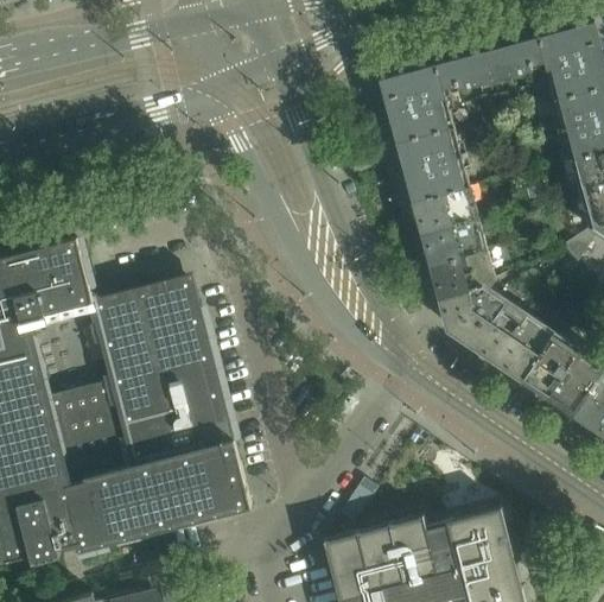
[(592,27),(538,42),(544,65),(542,65),(545,74),(601,58),(592,27)]
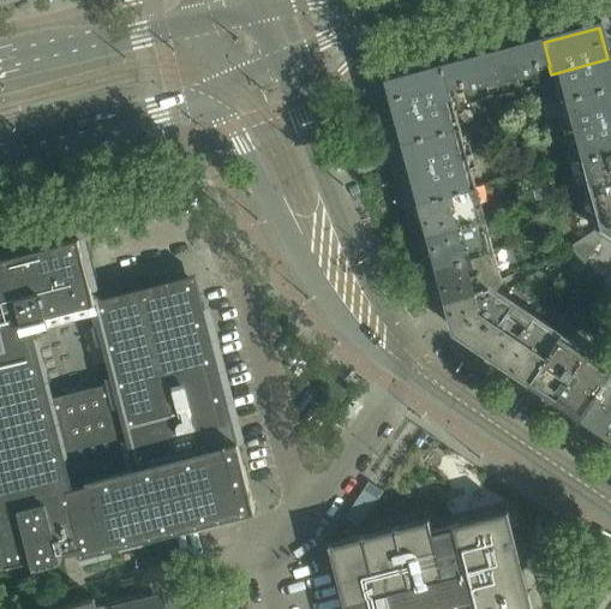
[(544,42),(441,71),(447,93),(461,89),(462,93),(535,75),(535,70),(549,66),(550,66),(544,42)]
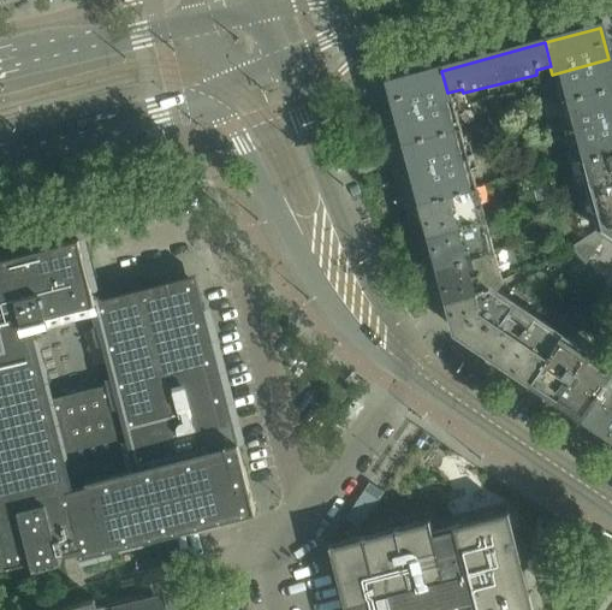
[(611,73),(608,59),(552,75),(560,105),(611,90),(611,73)]
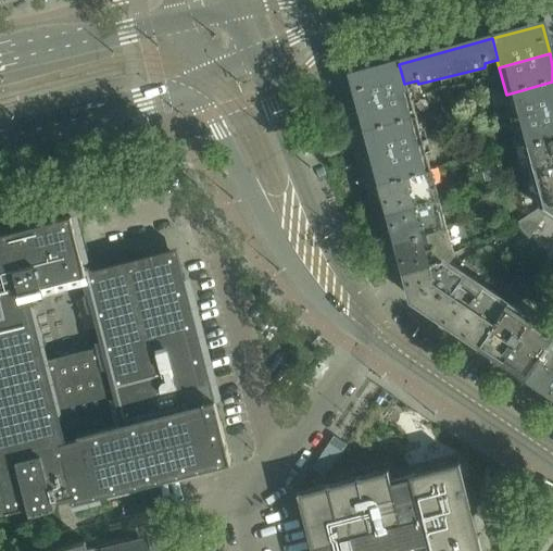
[(399,64),(349,77),(355,104),(406,91),(404,84),(399,64)]
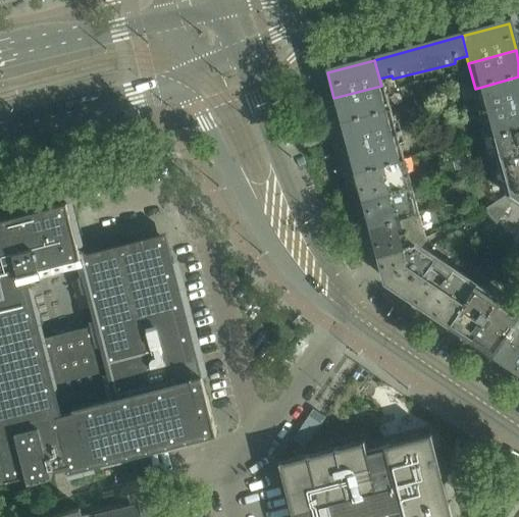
[(518,76),(475,89),(482,114),(518,104),(518,76)]
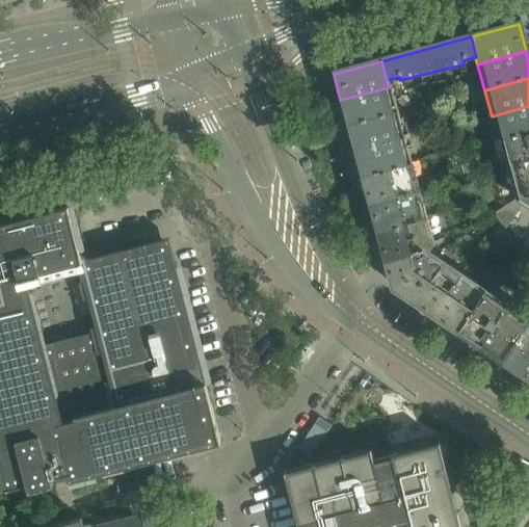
[(447,101),(442,83),(427,87),(431,105),(447,101)]
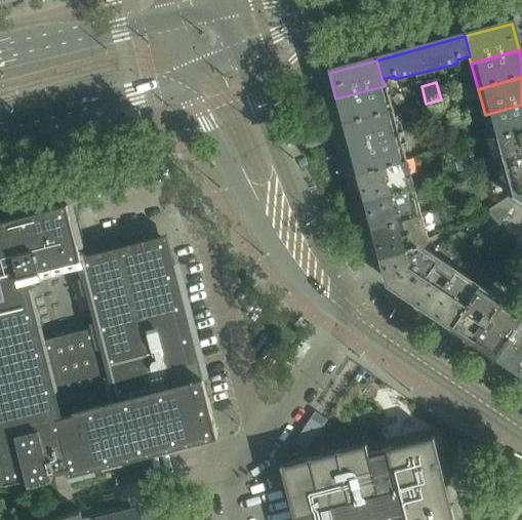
[(384,86),(335,98),(343,123),(391,111),(384,86)]
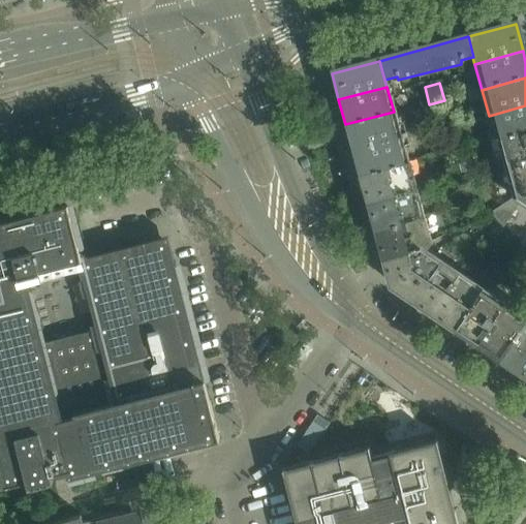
[(525,105),(489,116),(495,142),(525,133),(525,105)]
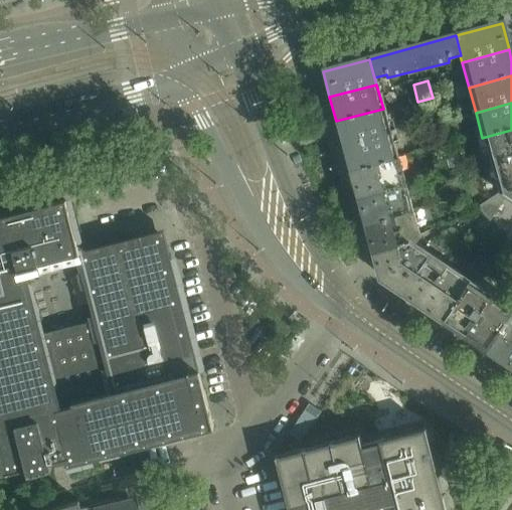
[(383,109),(336,121),(343,146),(389,134),(383,109)]
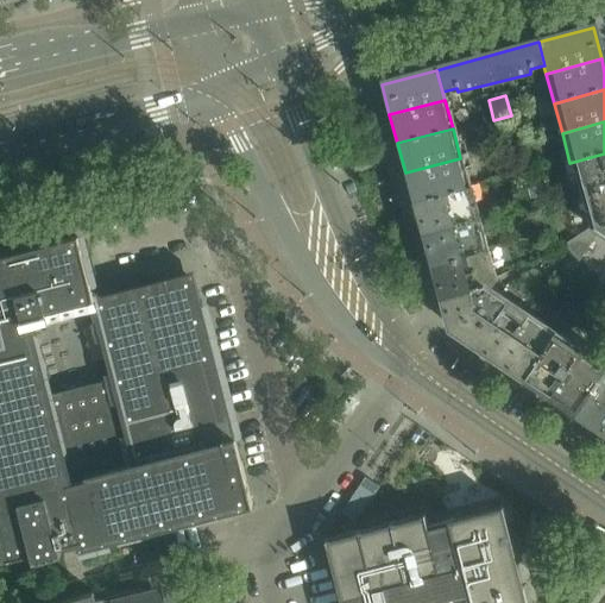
[(520,149),(515,136),(505,138),(509,152),(520,149)]
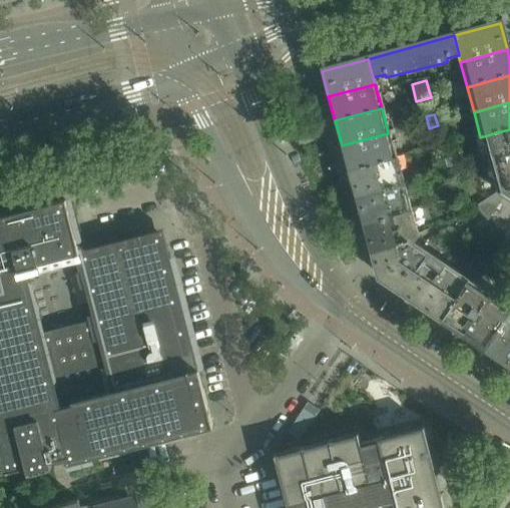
[(509,129),(480,137),(486,161),(509,155),(509,129)]
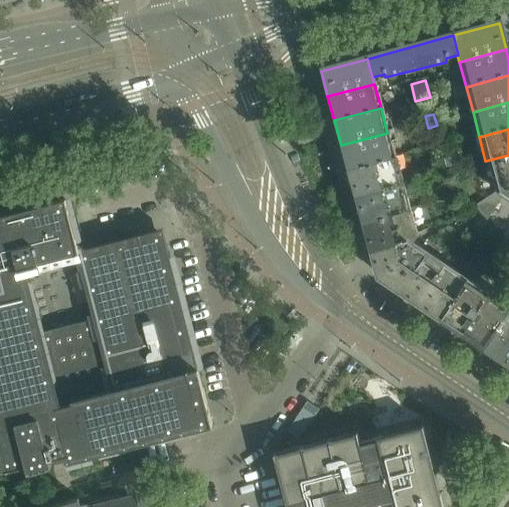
[(387,133),(341,145),(347,171),(394,158),(387,133)]
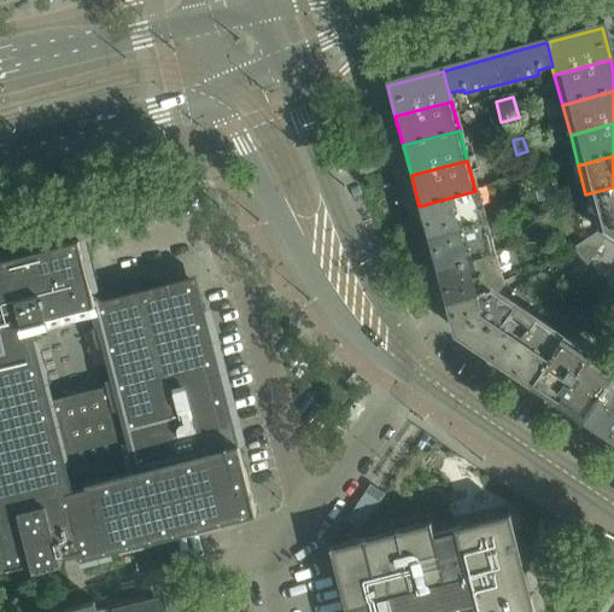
[(613,187),(585,194),(596,235),(613,229),(613,187)]
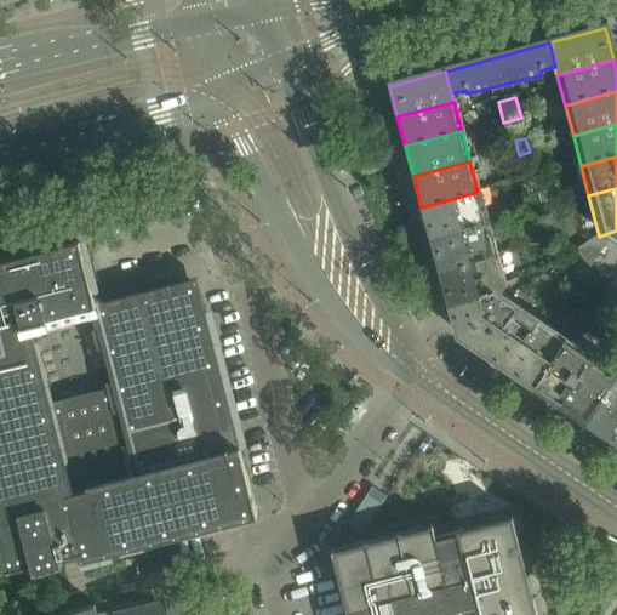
[(478,192),(421,208),(430,240),(487,225),(478,192)]
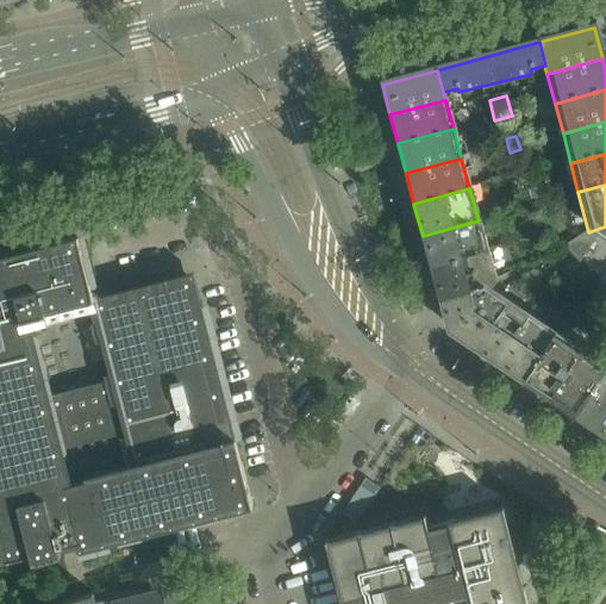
[(479,220),(423,236),(431,268),(487,253),(479,220)]
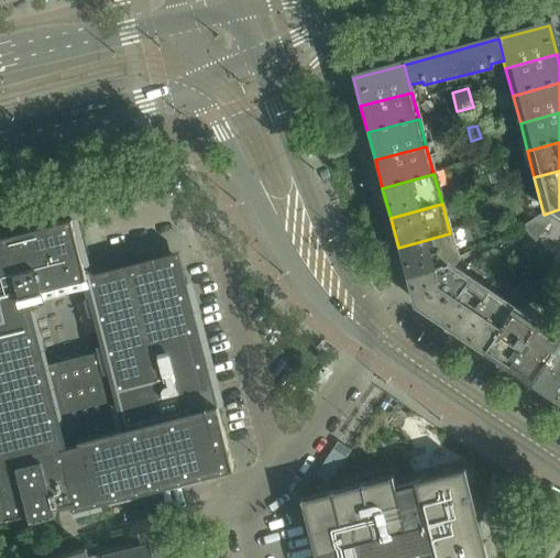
[(559,226),(559,209),(544,215),(531,223),(542,232),(551,220),(559,226)]
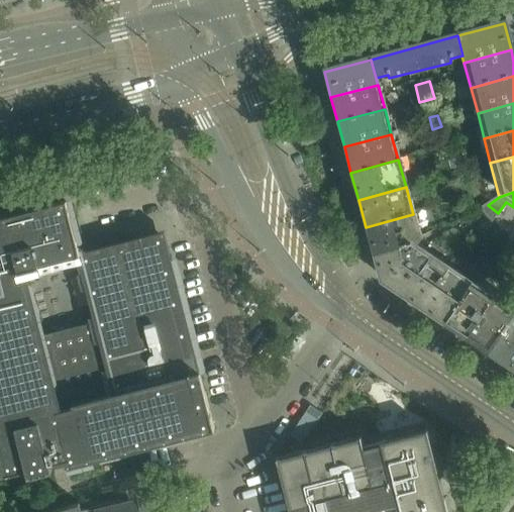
[(457,210),(454,197),(443,199),(446,213),(457,210)]
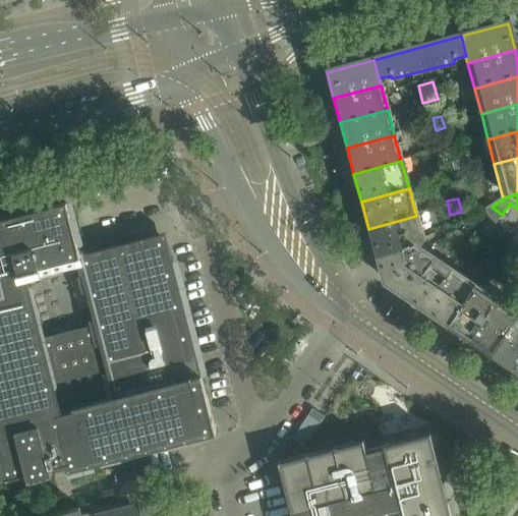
[(2,222),(0,222),(0,463),(5,482),(25,477),(26,483),(50,478),(48,469),(64,465),(66,474),(214,438),(165,238),(77,260),(64,207),(5,222),(3,220),(2,222)]
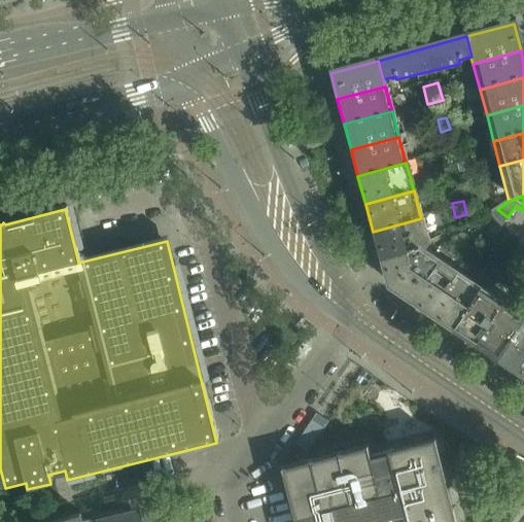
[(421,218),(373,232),(380,259),(417,249),(425,247),(428,242),(421,218)]
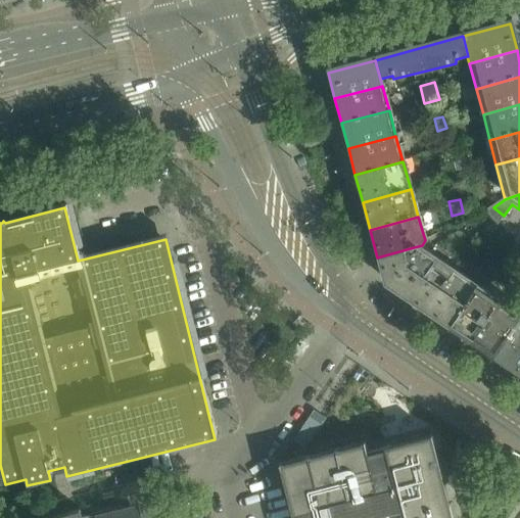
[(414,247),(377,257),(385,286),(400,296),(427,256),(414,247)]
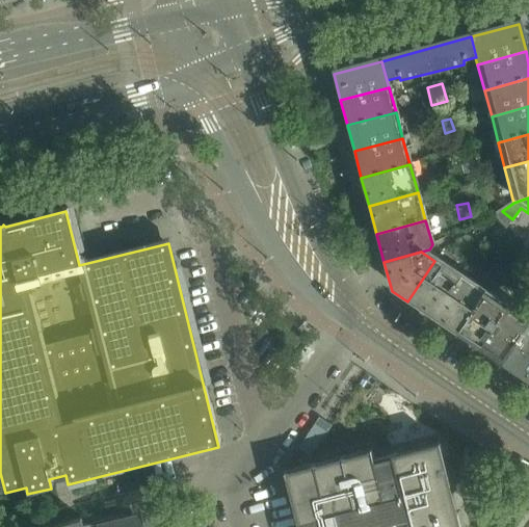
[(434,261),(407,301),(431,318),(459,279),(434,261)]
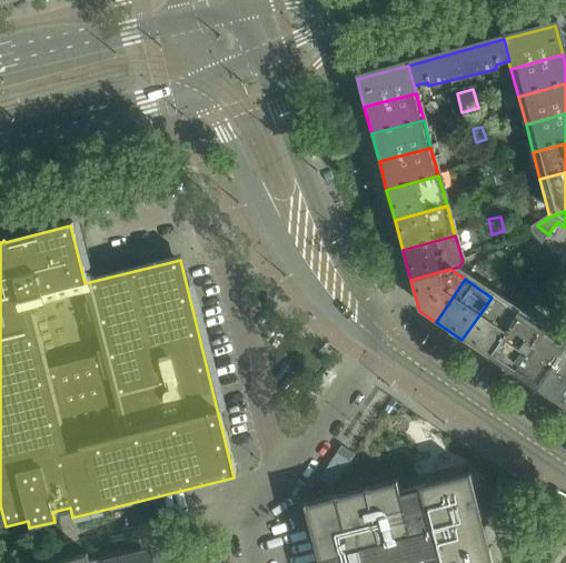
[(492,298),(462,340),(487,358),(516,314),(492,298)]
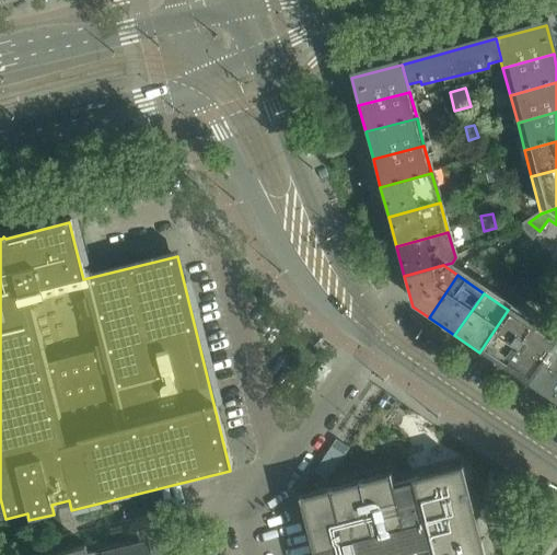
[(508,310),(479,353),(503,368),(532,325),(508,310)]
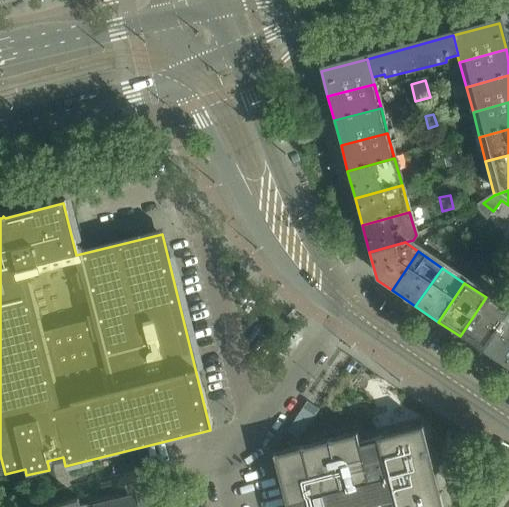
[(486,297),(460,336),(482,351),(508,312),(486,297)]
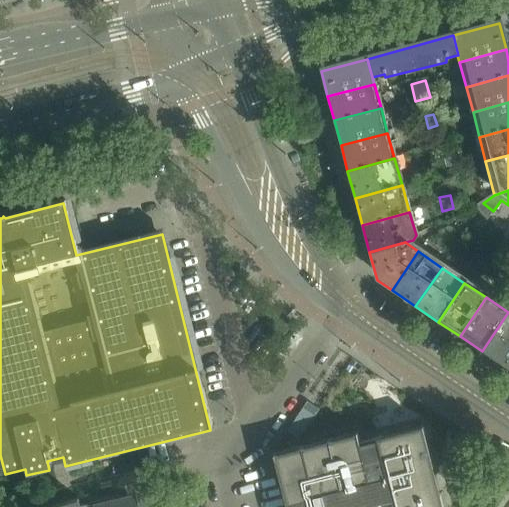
[(508,312),(482,351),(502,365),(508,355),(508,312)]
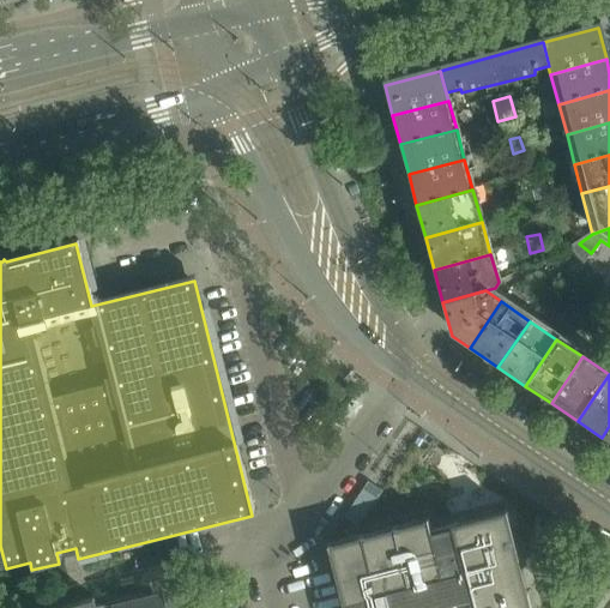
[(526,607),(505,516),(482,521),(429,535),(426,523),(325,549),(327,559),(339,607),(526,607)]
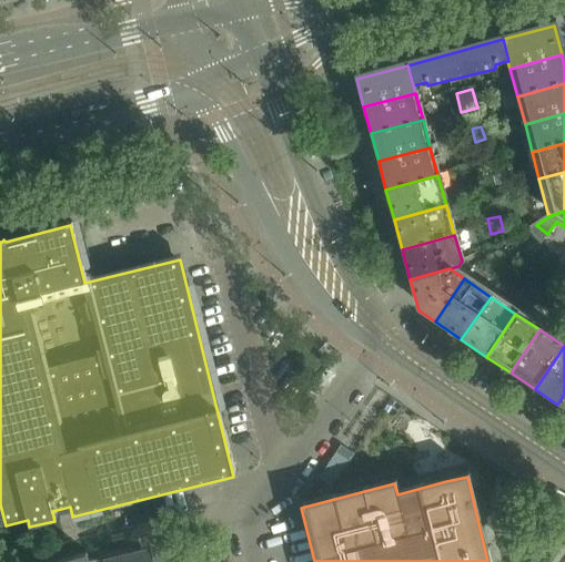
[(153,561),(151,549),(103,561),(86,561),(84,558),(69,561),(153,561)]
